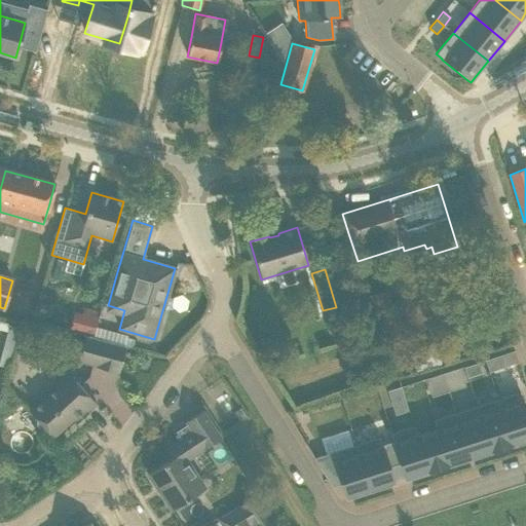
[(367,297),(387,374),(406,369),(384,292),(367,297)]
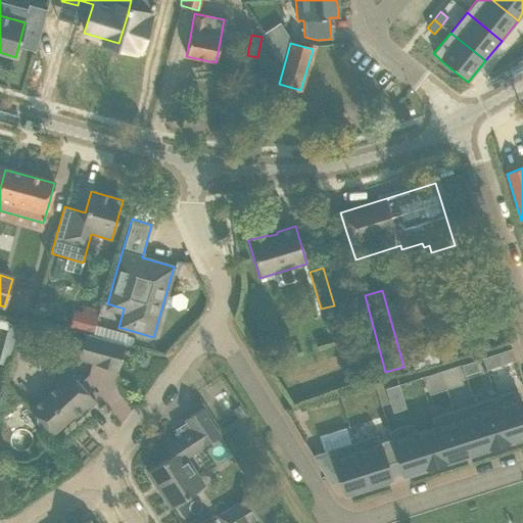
[(68,328),(92,334),(97,317),(73,311),(68,328)]
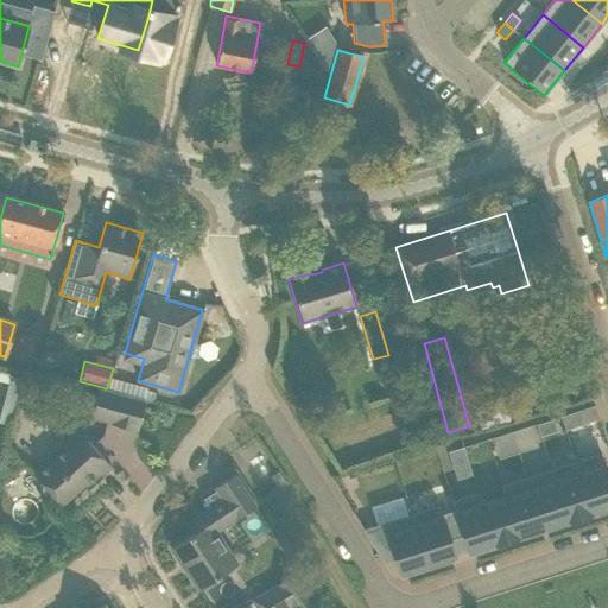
[(107,391),(141,400),(145,387),(109,378),(107,391)]
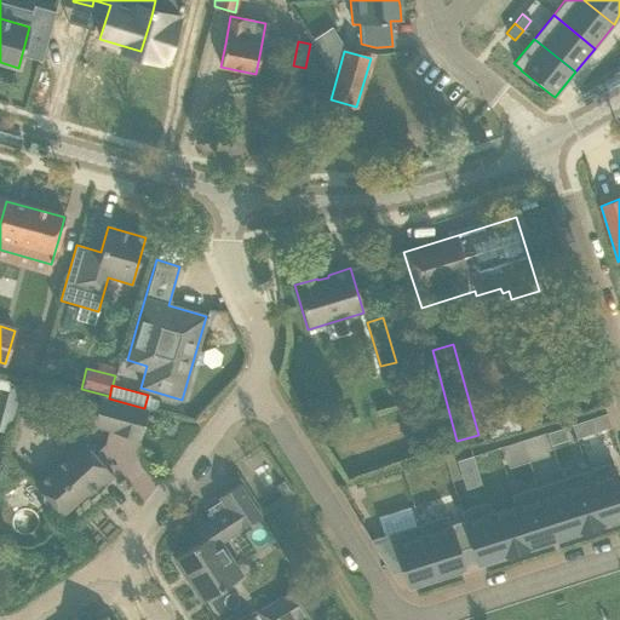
[(93,428),(116,434),(138,440),(138,438),(139,438),(148,411),(101,397),(93,428)]
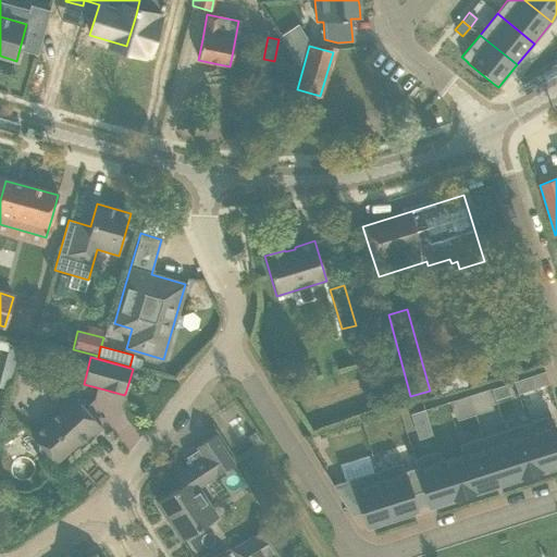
[(529,376),(512,382),(517,394),(532,388),(529,376)]
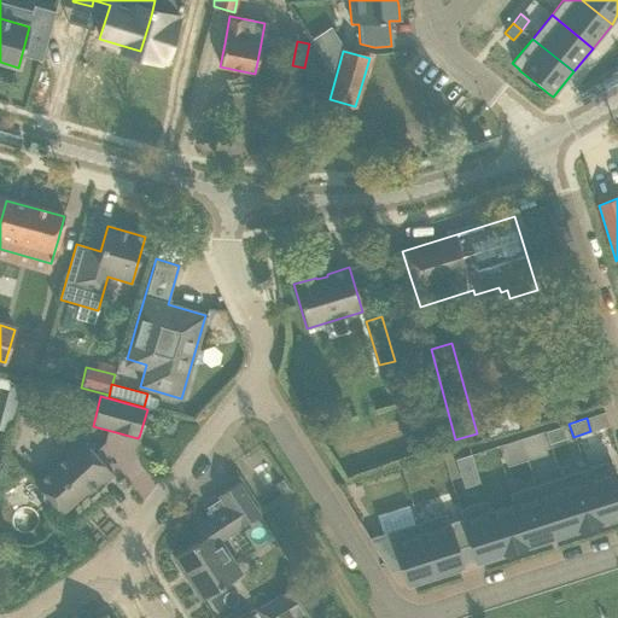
[(563,427),(544,433),(549,445),(566,439),(563,427)]
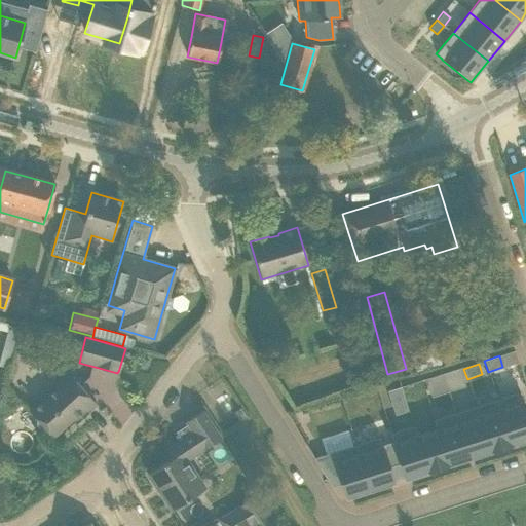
[(433,393),(448,386),(446,382),(454,379),(450,369),(427,379),(433,393)]
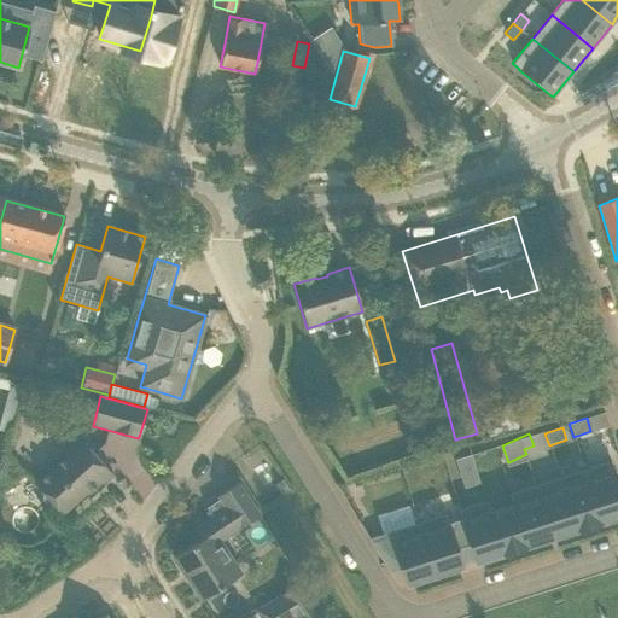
[(68,455),(35,484),(62,513),(91,487),(94,491),(112,474),(79,437),(63,450),(68,455)]
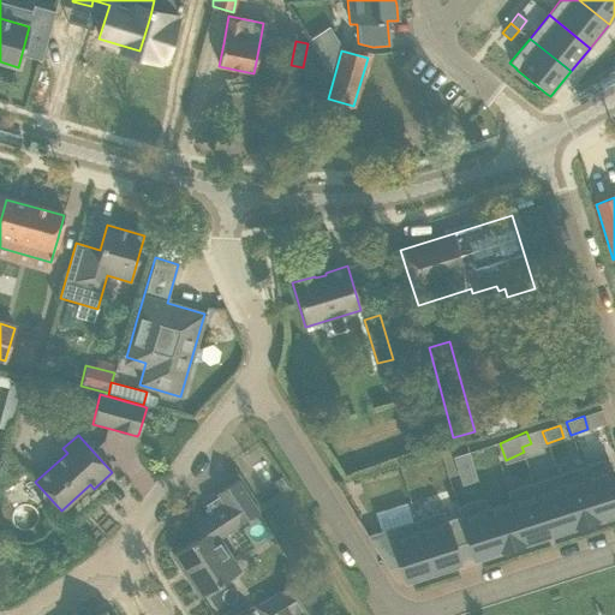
[(469,453),(454,457),(458,471),(472,466),(469,453)]
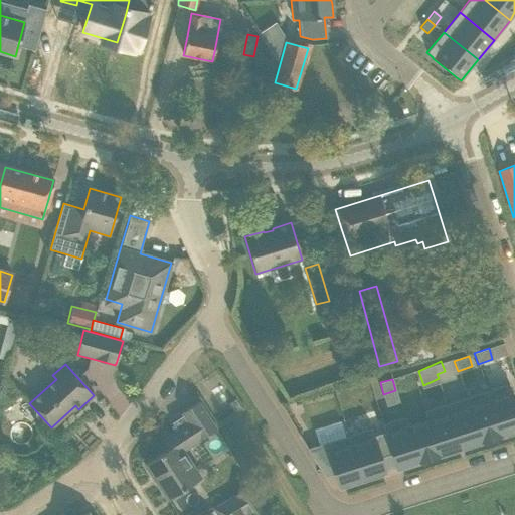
[(502,435),(514,430),(514,404),(508,383),(487,390),(502,435)]
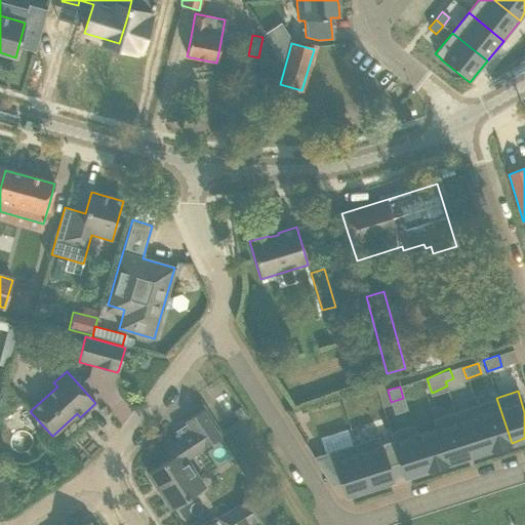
[(490,450),(512,443),(496,398),(475,405),(490,450)]
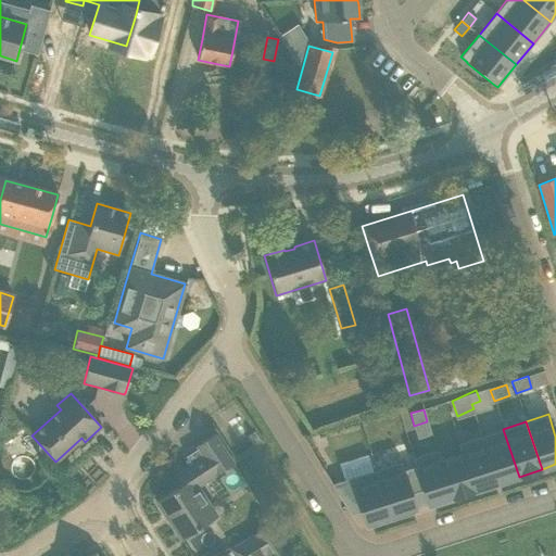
[(496,484),(519,477),(503,429),(481,437),(496,484)]
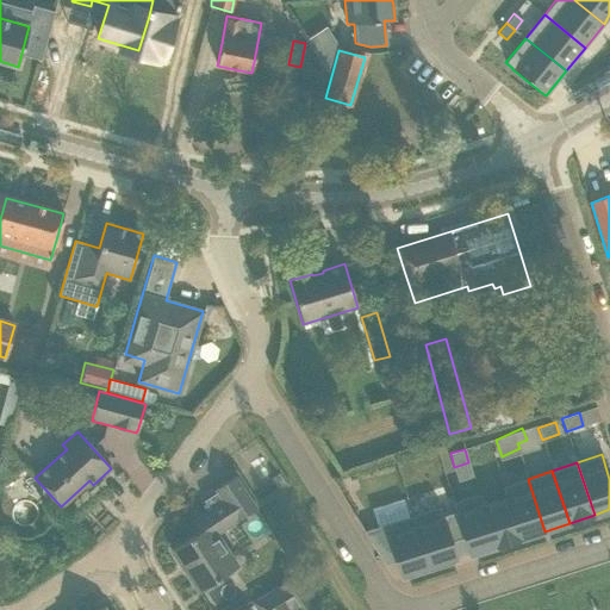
[(272,478),(279,489),(286,484),(279,473),(272,478)]
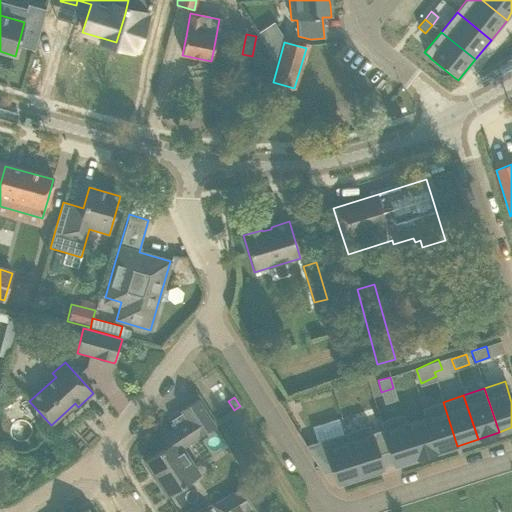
[(171,420),(177,428),(162,438),(167,446),(143,462),(167,497),(200,475),(182,448),(216,426),(198,399),(180,411),(182,413),(171,420)]
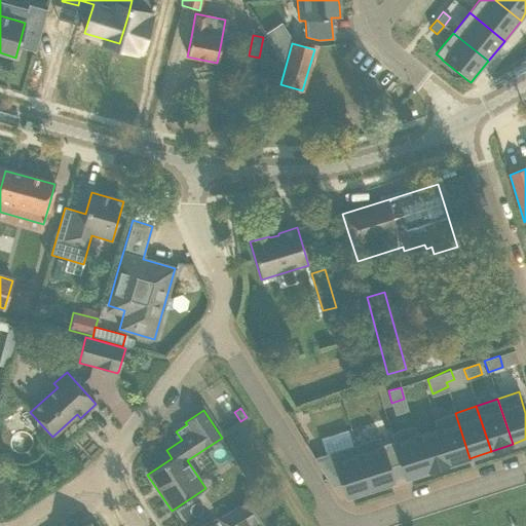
[(448,465),(470,458),(455,413),(434,419),(436,427),(448,465)]
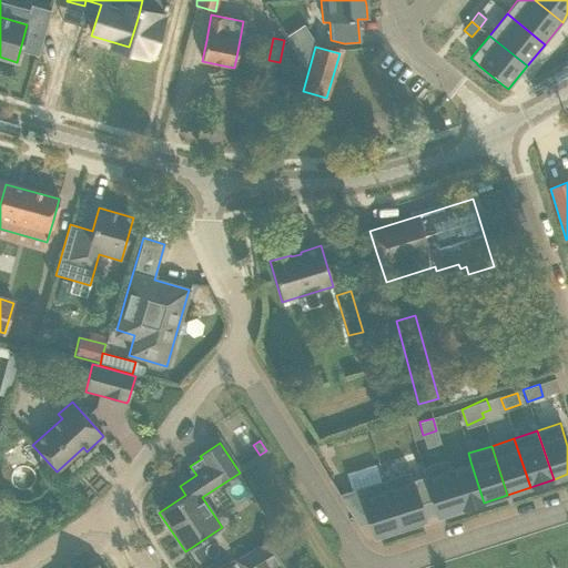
[(460,509),(447,469),(444,460),(422,468),(424,477),(433,505),(437,517),(460,509)]
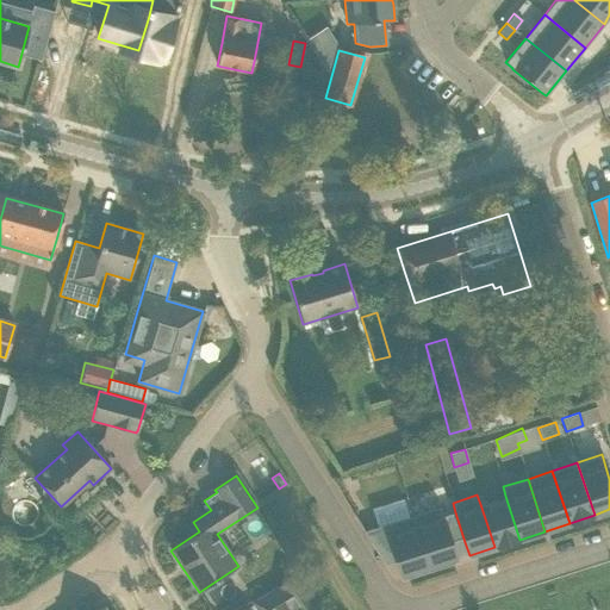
[(495,547),(520,540),(505,496),(480,504),(495,547)]
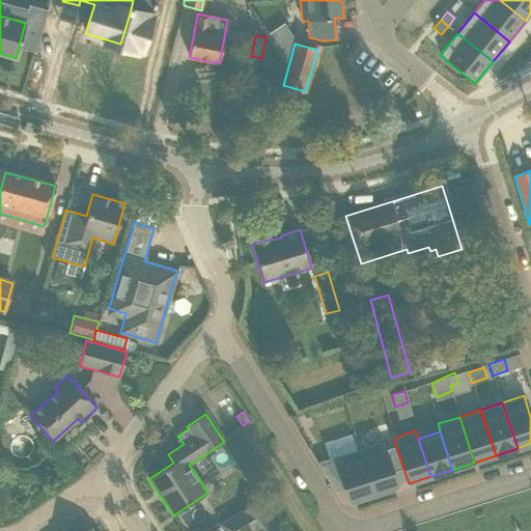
[(373,495),(396,487),(393,475),(404,472),(396,446),(385,449),(383,441),(359,449),(373,495)]
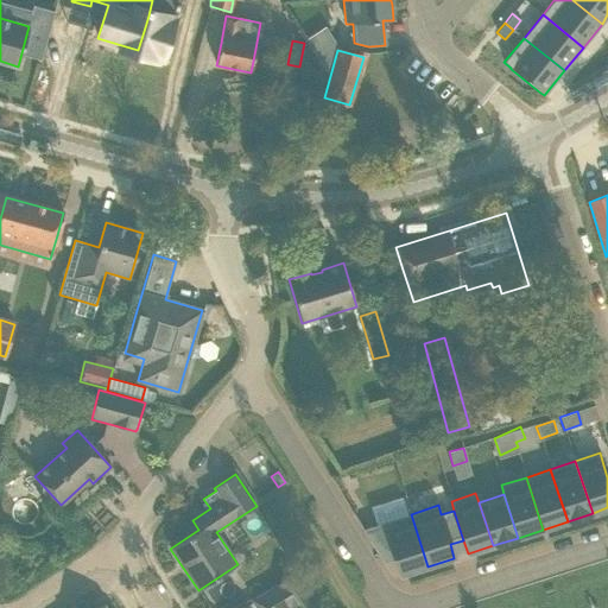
[(411,514),(362,530),(384,563),(396,559),(400,575),(428,567),(411,514)]
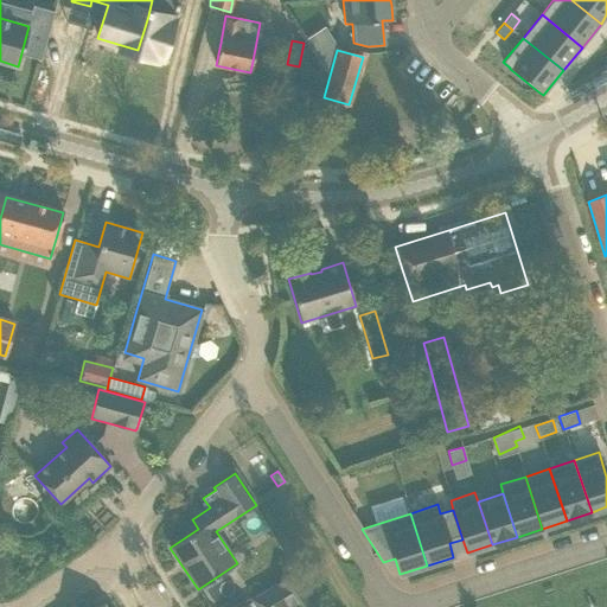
[(253,600),(256,606),(314,606),(317,606),(296,572),(253,600)]
